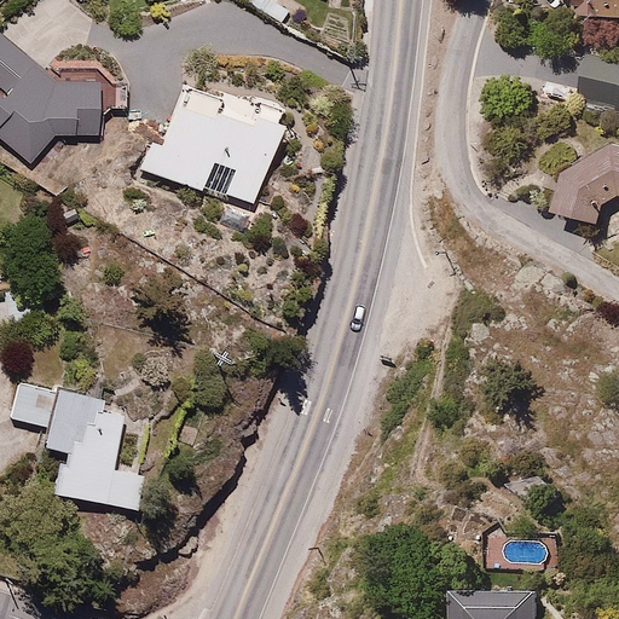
[(618,0),(574,0),(574,15),(618,16),(618,0)]
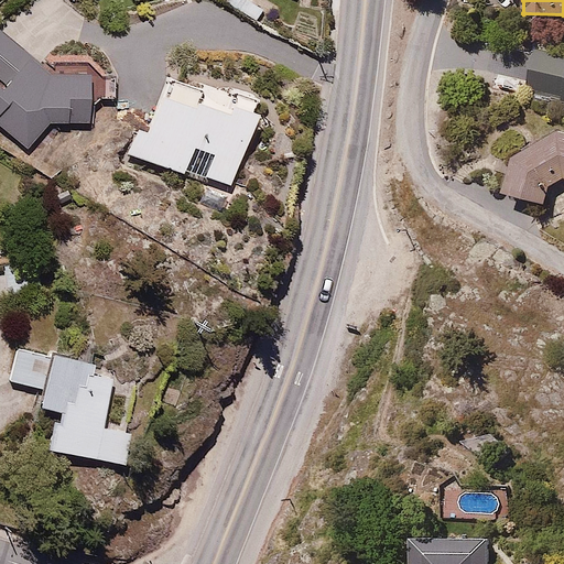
[(0,31),(0,125),(28,148),(51,121),(89,120),(89,94),(112,94),(112,78),(50,79),(0,31)]
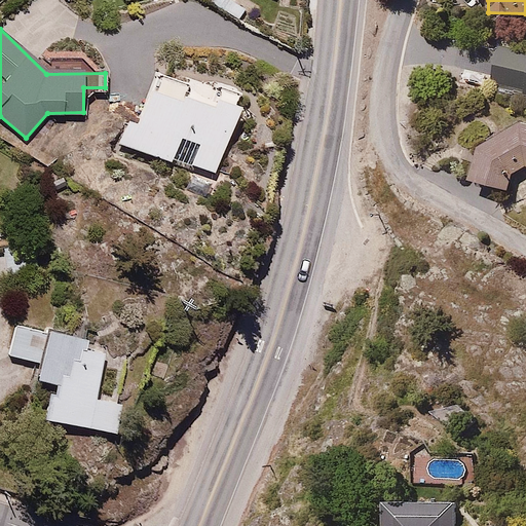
[(516,171),(525,165),(525,122),(479,146),(472,178),(512,187),(516,171)]
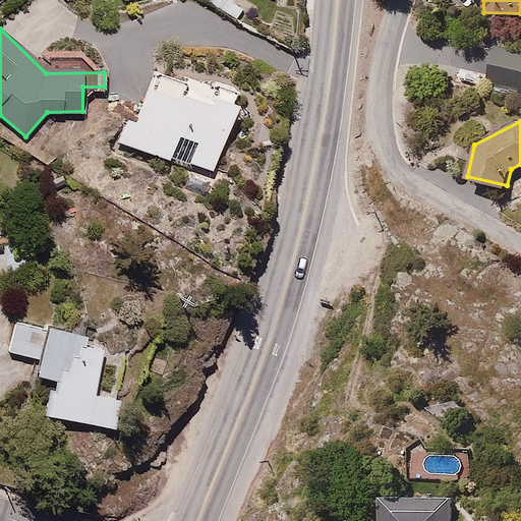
[(92,331),(13,321),(9,354),(38,357),(35,378),(52,381),(47,416),(116,425),(126,347),(90,343),(92,331)]
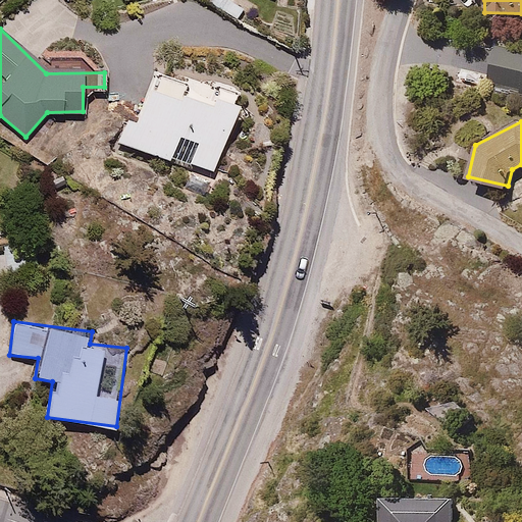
[(454,521),(455,502),(376,501),(376,521),(454,521)]
